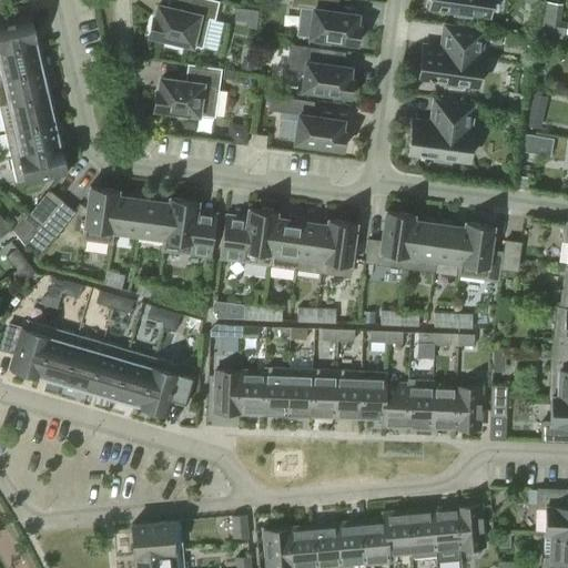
[(219,1),(214,0),(191,0),(189,12),(158,6),(154,18),(153,17),(149,36),(165,39),(164,43),(180,47),(181,42),(202,48),(209,19),(214,20),(219,1)]
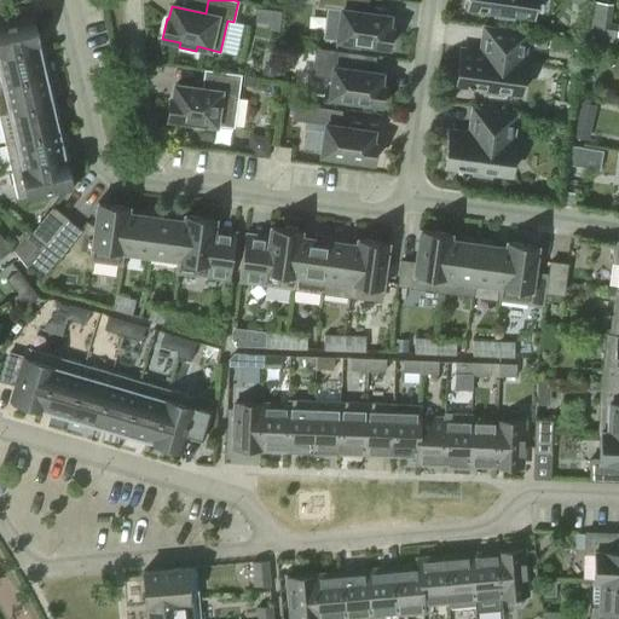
[(339,24),(336,40),(343,41),(342,46),(359,47),(359,44),(389,47),(392,29),(388,28),(389,16),(356,11),(357,0),(318,0),(317,6),(327,7),(324,22),(339,24)]
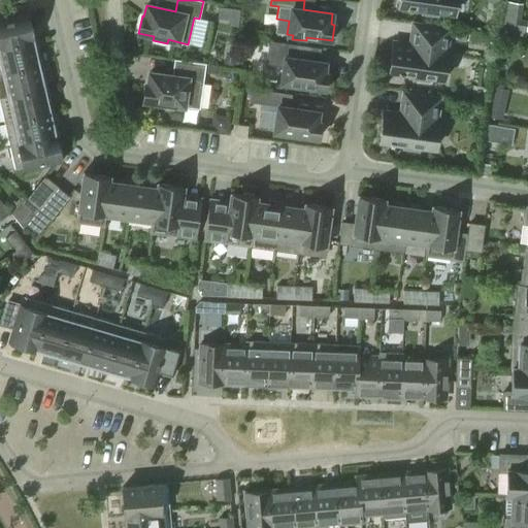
[(398,0),(398,5),(407,7),(407,9),(411,10),(411,7),(422,9),(422,13),(437,17),(438,11),(454,13),(455,0),(398,0)]
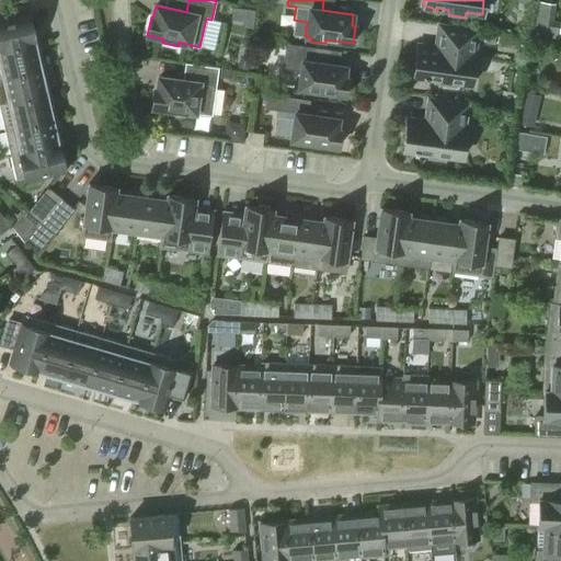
[(533,2),(528,33),(535,41),(559,44),(560,25),(560,24),(551,24),(554,6),(533,2)]
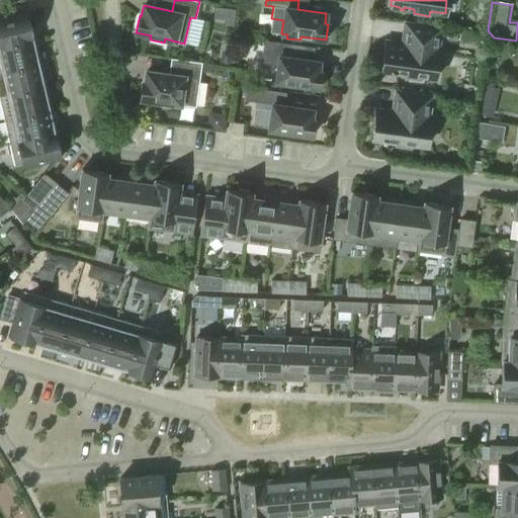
[(0,45),(35,37),(33,28),(33,27),(30,28),(27,12),(23,13),(23,14),(0,19),(0,45)]
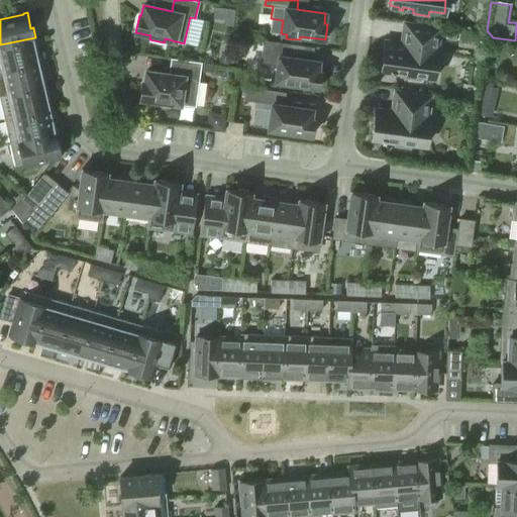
[(439,48),(437,48),(440,28),(404,23),(402,37),(405,37),(404,43),(385,40),(381,70),(390,71),(390,73),(394,74),(394,72),(405,73),(404,78),(419,80),(420,75),(435,77),(439,48)]
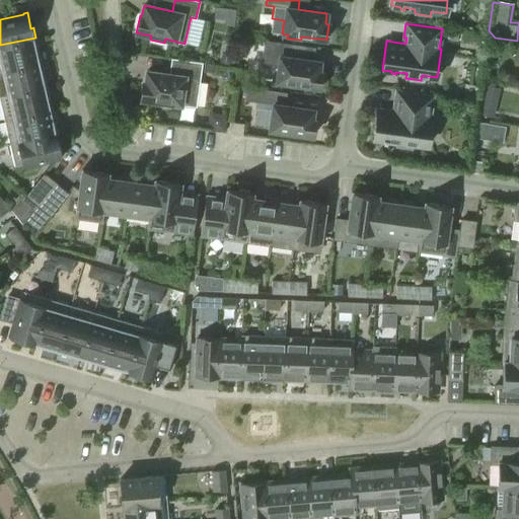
[(35,38),(0,45),(0,70),(39,62),(35,48),(38,48),(35,38)]
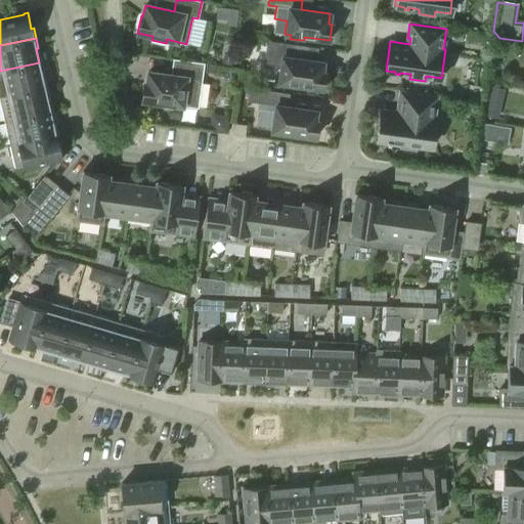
[(280,67),(278,83),(322,89),(324,73),(321,73),(322,62),(298,58),(300,45),(266,41),(263,64),(280,67)]
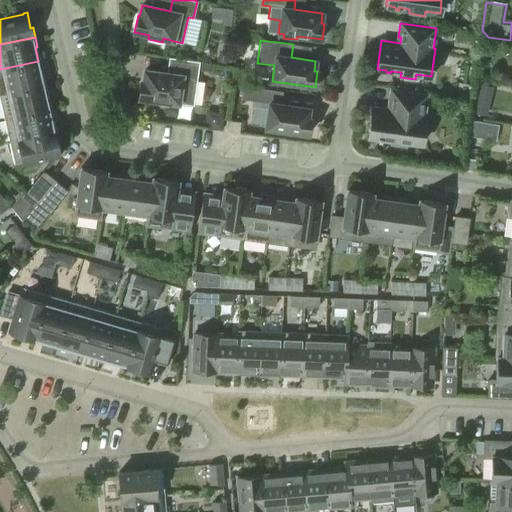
[(227,65),(228,53),(220,52),(218,64),(227,65)]
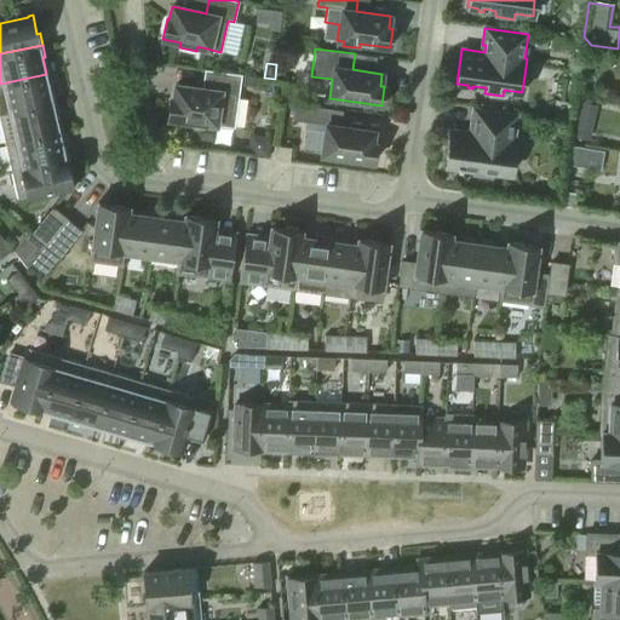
[(208,90),(174,86),(173,99),(172,98),(168,119),(187,121),(185,126),(202,128),(204,124),(234,128),(241,75),(212,70),(208,90)]
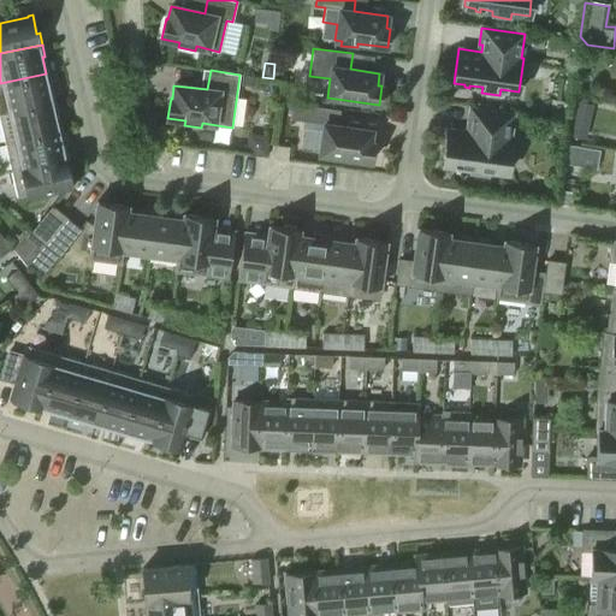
[(46,73),(0,83),(0,113),(55,101),(49,76),(47,76),(46,73)]
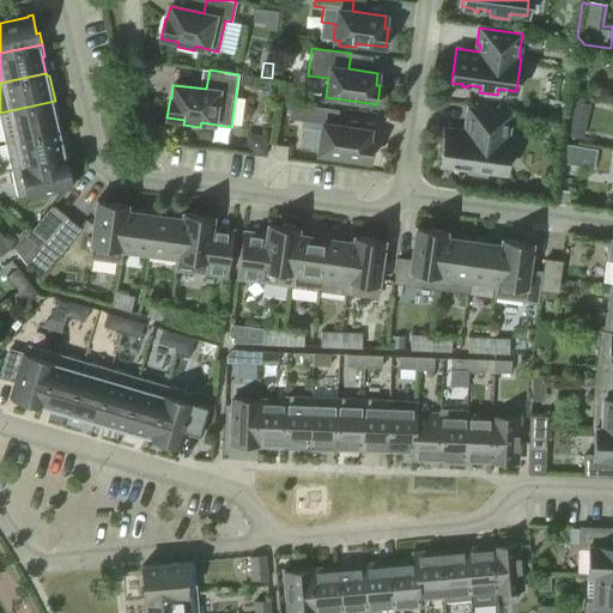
[(254,76),(238,74),(237,84),(253,86),(254,76)]
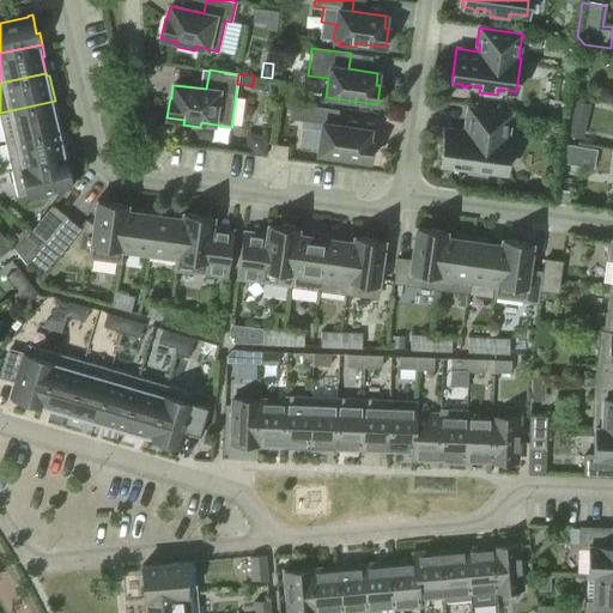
[(61,125),(55,101),(0,113),(0,125),(4,141),(59,129),(58,126),(61,125)]
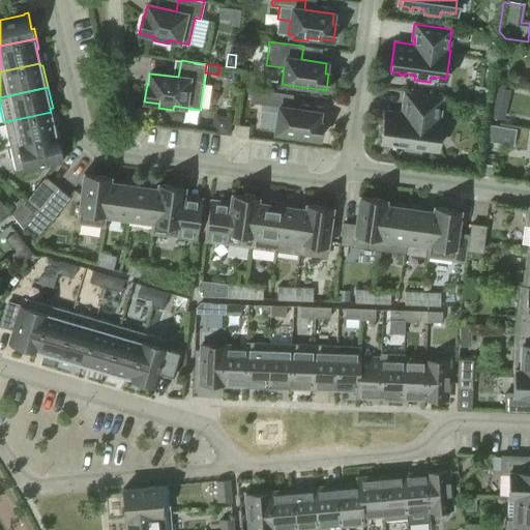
[(249,102),(278,107),(274,133),(320,139),(322,123),(318,122),(320,112),(291,108),(293,94),(252,89),(249,102)]
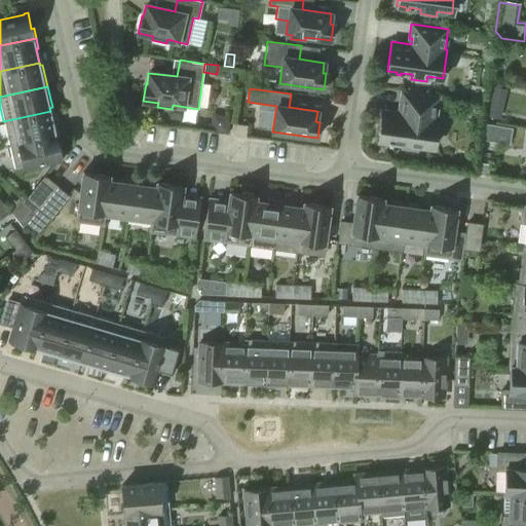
[(418,146),(434,148),(438,118),(435,118),(438,98),(402,92),(400,107),(402,108),(402,113),(382,111),(378,140),(387,142),(387,144),(391,144),(391,142),(402,143),(401,148),(417,150),(418,146)]
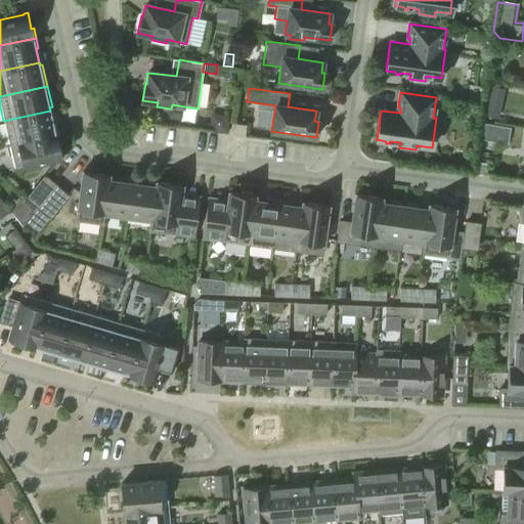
[(488,104),(485,117),(499,120),(503,107),(488,104)]
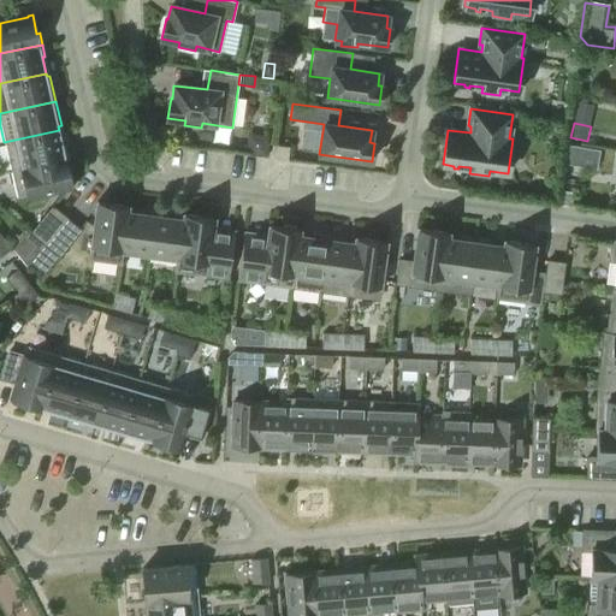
[(59,130),(4,142),(11,170),(69,157),(63,131),(59,132),(59,130)]
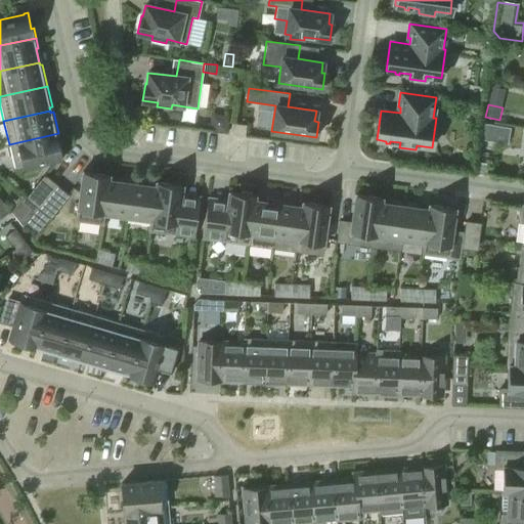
[(218,133),(226,134),(228,120),(220,119),(218,133)]
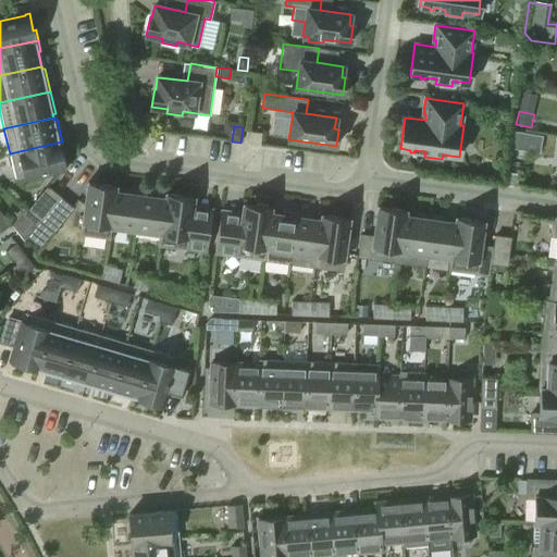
[(261,133),(249,131),(247,144),(260,146),(261,133)]
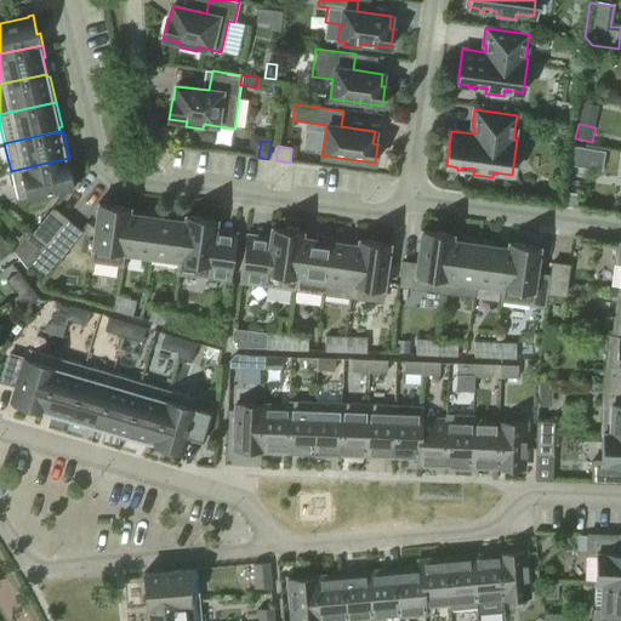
[(571,148),(568,166),(585,170),(588,151),(571,148)]
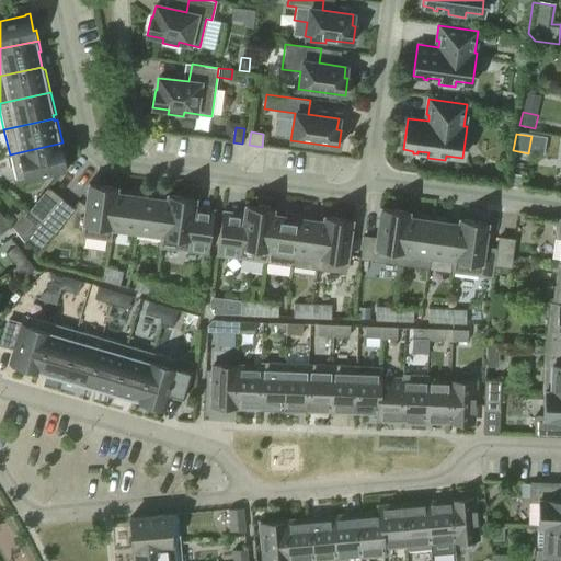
[(65,152),(63,142),(10,155),(15,180),(24,178),(25,181),(30,180),(29,179),(61,171),(61,172),(66,171),(63,153),(65,153),(65,152)]
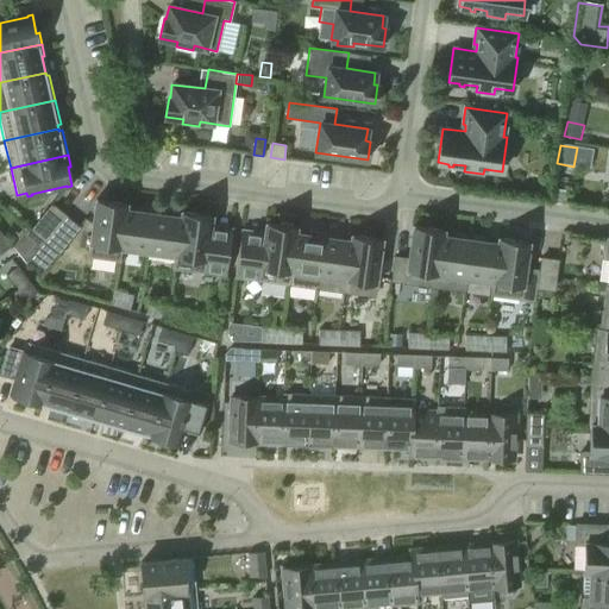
[(565,203),(566,189),(552,188),(551,201),(565,203)]
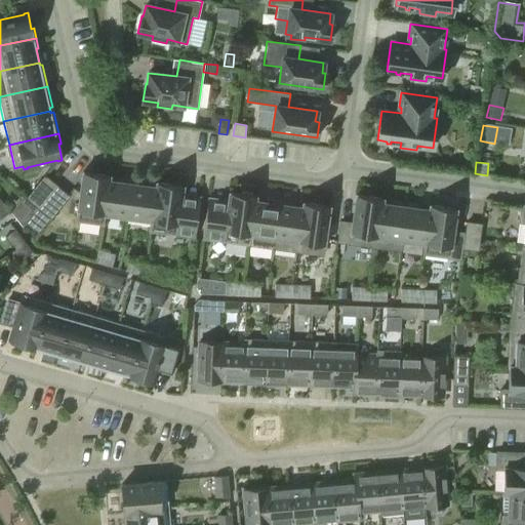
[(108,179),(109,180),(109,175),(82,172),(76,220),(103,225),(104,214),(103,213),(108,179)]
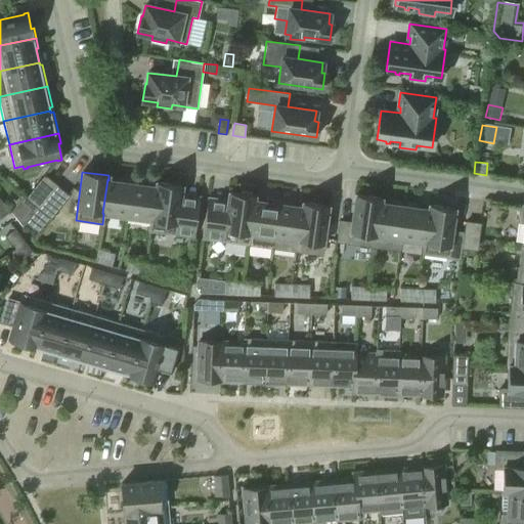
[(39,207),(56,185),(44,176),(27,198),(39,207)]
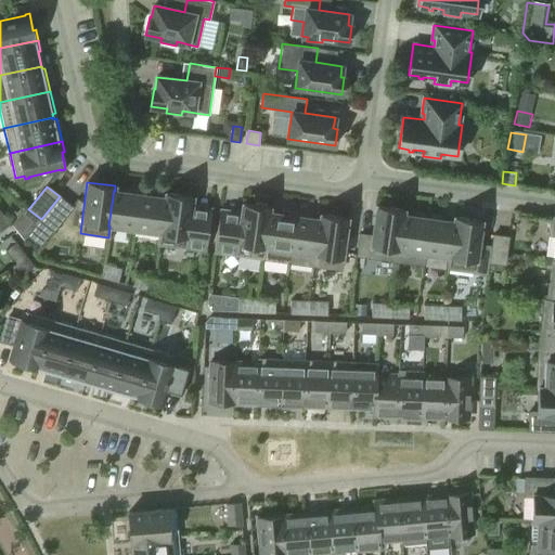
[(126,192),(115,191),(114,190),(108,226),(110,227),(134,230),(140,191),(127,189),(126,192)]
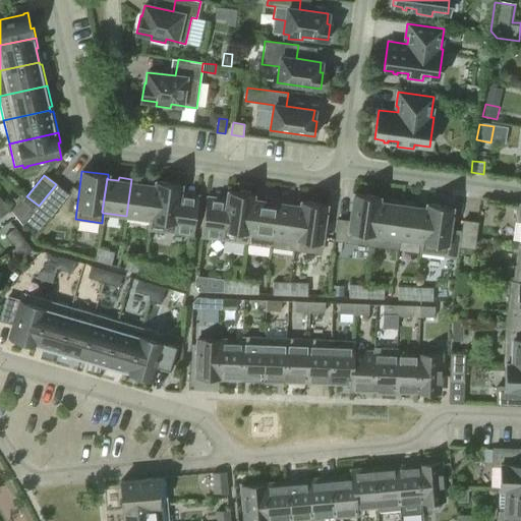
[(143,181),(131,179),(126,216),(150,219),(151,219),(155,185),(143,184),(143,181)]
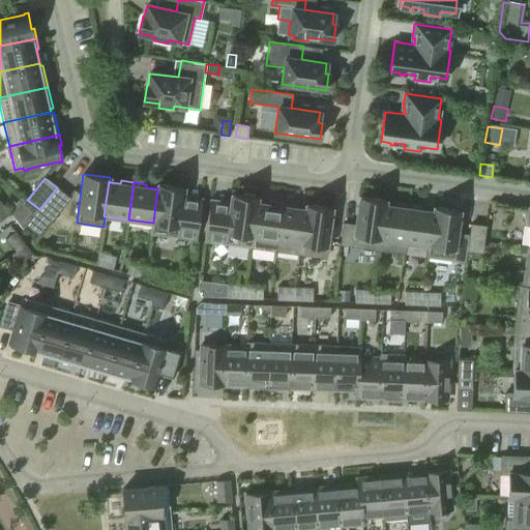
[(153,223),(152,223),(151,233),(196,239),(202,199),(183,196),(184,187),(157,184),(157,188),(153,223)]
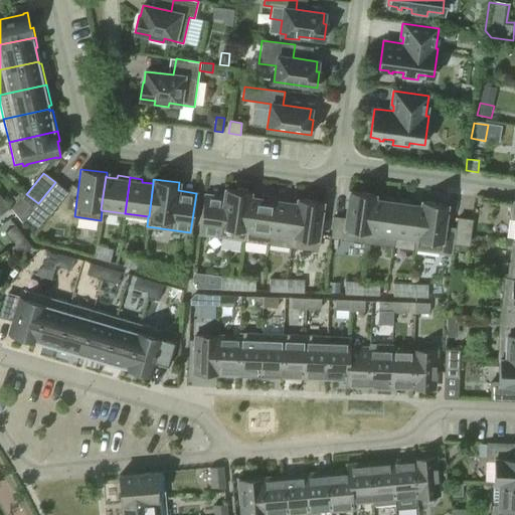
[(67,191),(55,182),(38,203),(49,213),(67,191)]
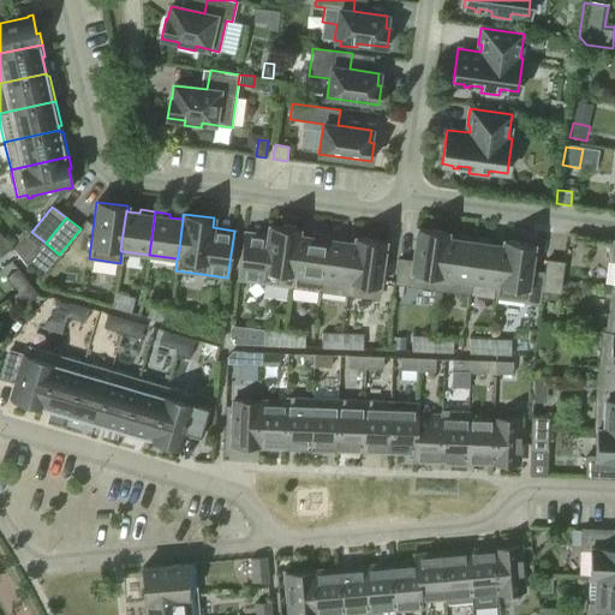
[(237,279),(291,287),(298,234),(299,236),(299,230),(268,226),(267,234),(244,232),(237,279)]
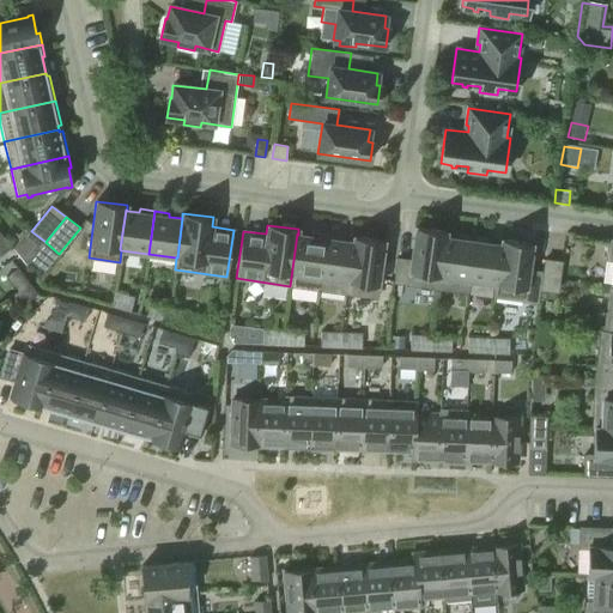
[(416,228),(411,261),(399,260),(395,283),(437,289),(444,237),(445,237),(447,231),(416,228)]
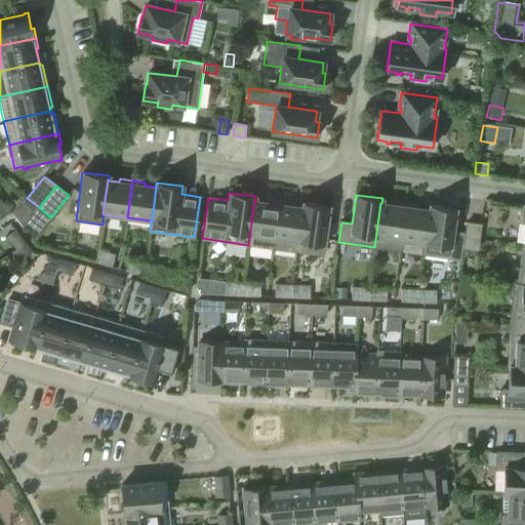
[(24,228),(39,207),(27,198),(25,196),(11,213),(24,228)]
